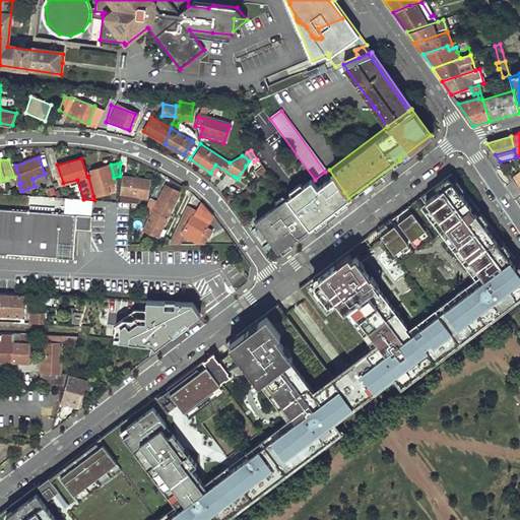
[(88,176),(93,196),(115,191),(115,183),(114,178),(111,165),(95,169),(95,172),(88,174),(88,176)]
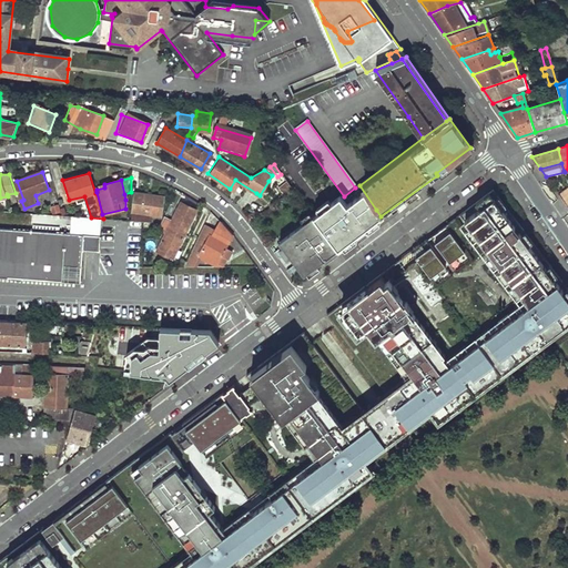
[(279,188),(285,195),(290,192),(293,190),(287,181),(279,188)]
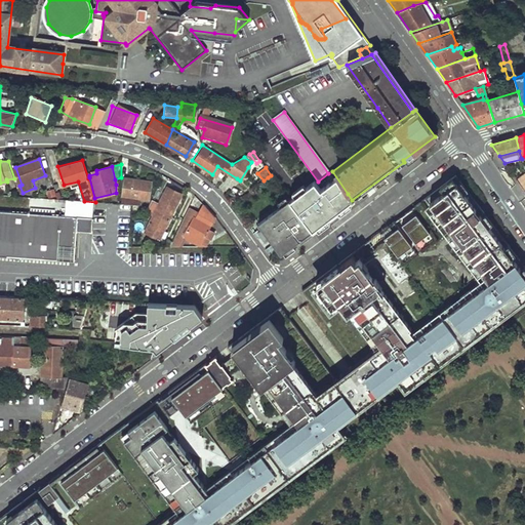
[(327,184),(339,200),(348,194),(332,171),(317,184),(321,189),(327,184)]
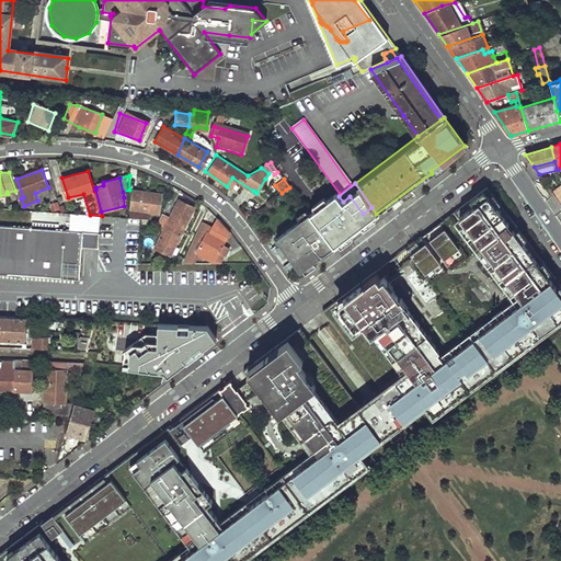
[(321,194),(324,198),(330,194),(333,198),(339,195),(332,185),(321,194)]
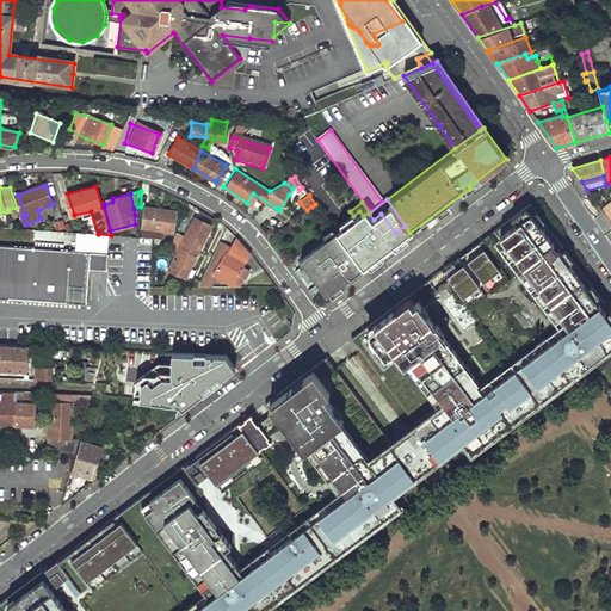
[(610,202),(600,209),(610,224),(610,202)]
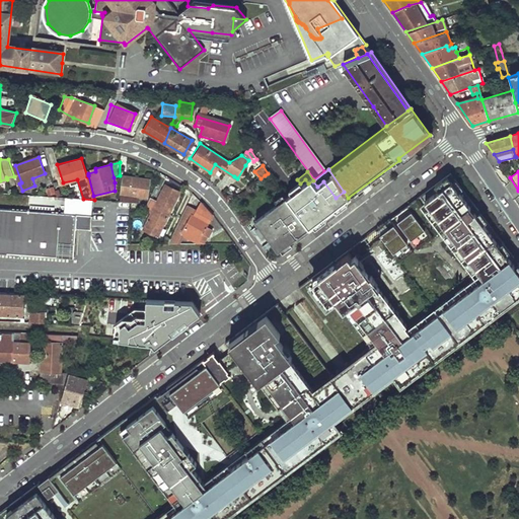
[(499,311),(518,295),(518,265),(450,173),(397,213),(394,216),(376,229),(382,237),(370,246),(373,250),(361,261),(356,254),(353,257),(348,251),(298,288),(352,359),(342,367),(330,375),(277,304),(225,343),(231,351),(219,360),(214,352),(166,387),(168,389),(157,396),(156,394),(0,512),(0,518),(222,518),(361,415),(354,405),(364,396),(375,389),(382,398),(499,311)]
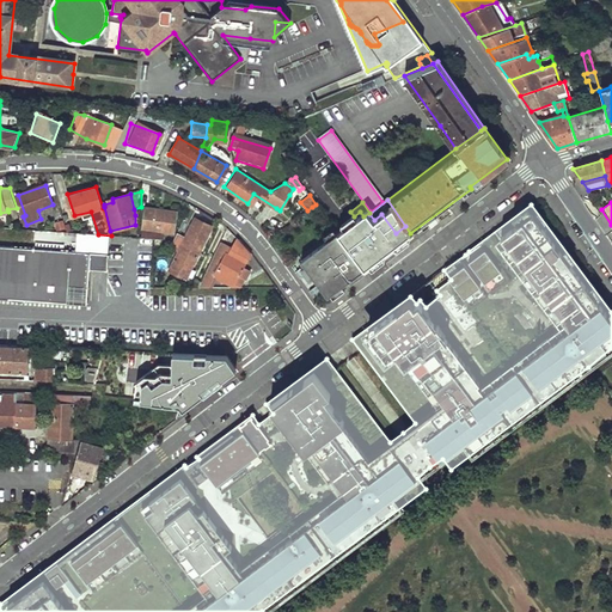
[(322,212),(332,225),(340,220),(329,207),(322,212)]
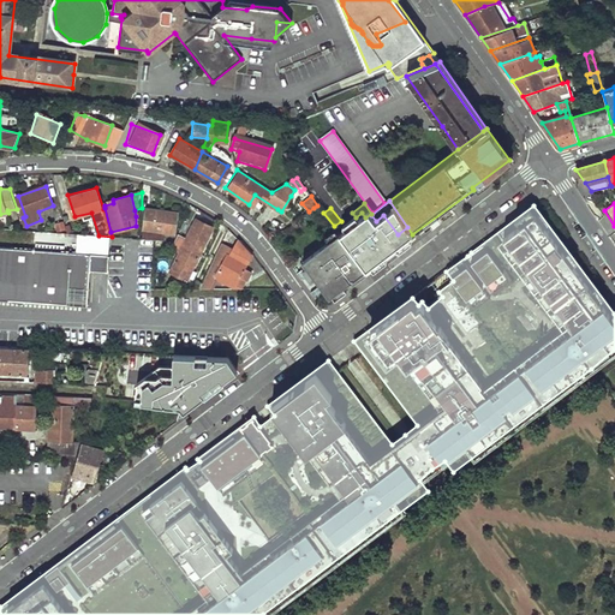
[(155,240),(156,232),(174,234),(177,212),(148,209),(145,231),(142,231),(142,239),(154,240),(155,240)]
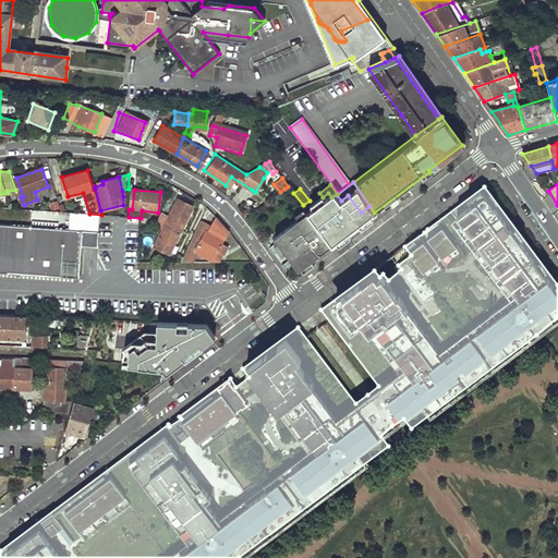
[(178,198),(168,220),(159,217),(158,219),(167,223),(183,231),(193,207),(178,198)]
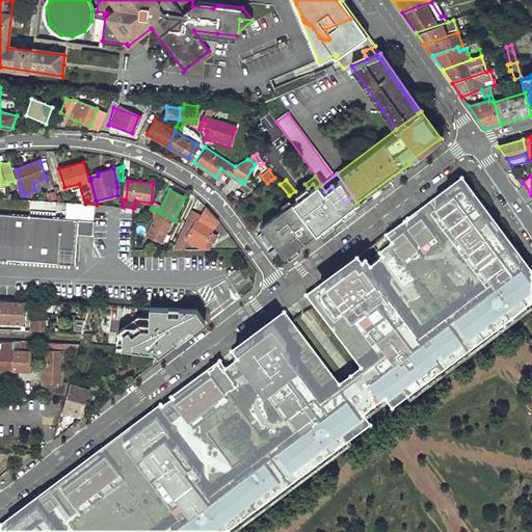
[(306,206),(322,229),(342,214),(325,191),(306,206)]
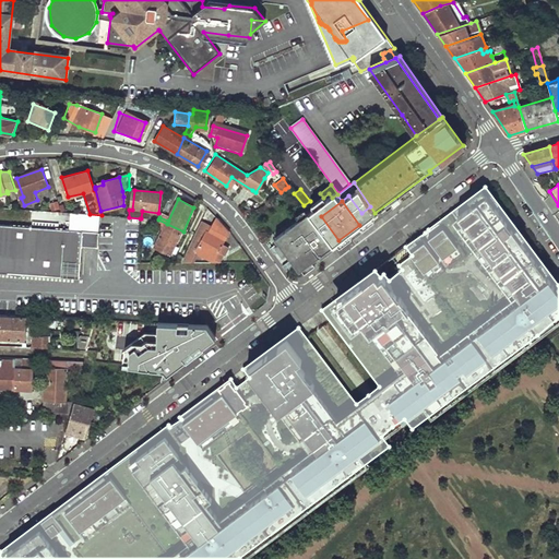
[(370,206),(361,213),(367,219),(375,214),(375,213),(370,206)]
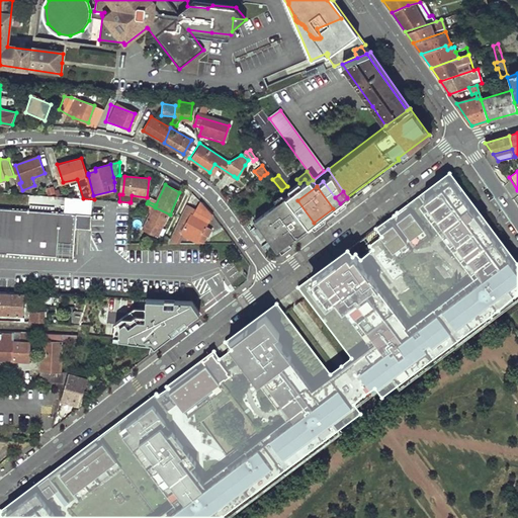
[(285,197),(255,221),(259,225),(263,230),(271,240),(274,246),(278,251),(309,228),(285,197)]
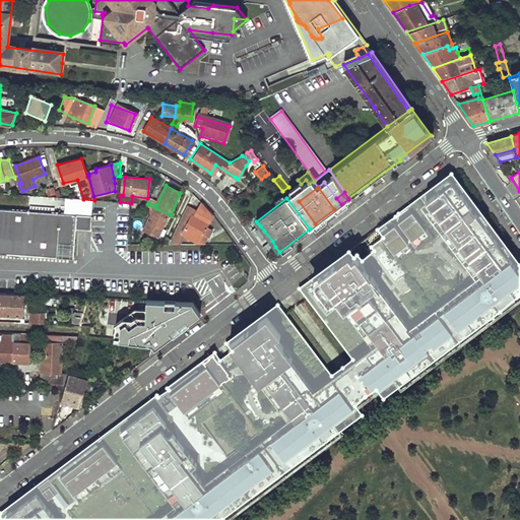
[(213,215),(201,201),(195,210),(193,213),(208,222),(213,215)]
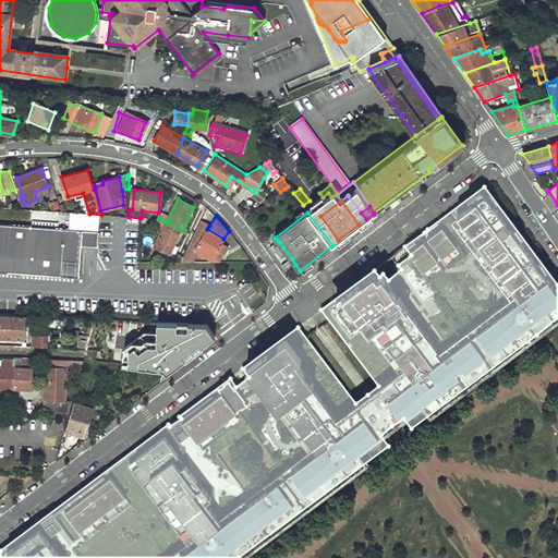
[(183,231),(167,223),(158,219),(156,226),(164,229),(156,246),(172,254),(183,231)]
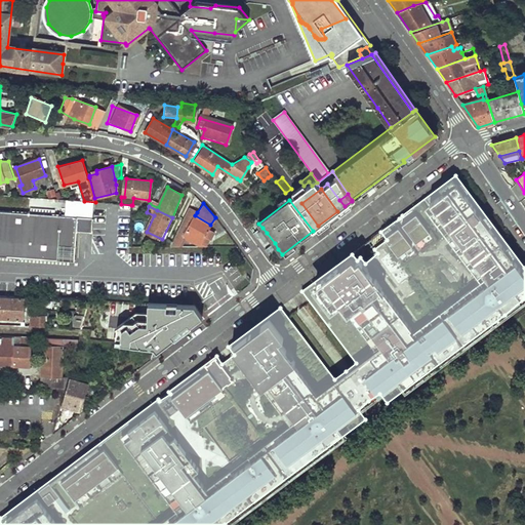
[(197,212),(190,207),(184,220),(178,231),(178,232),(171,246),(182,246),(186,238),(189,239),(190,238),(203,246),(213,231),(209,228),(210,225),(195,215),(197,212)]
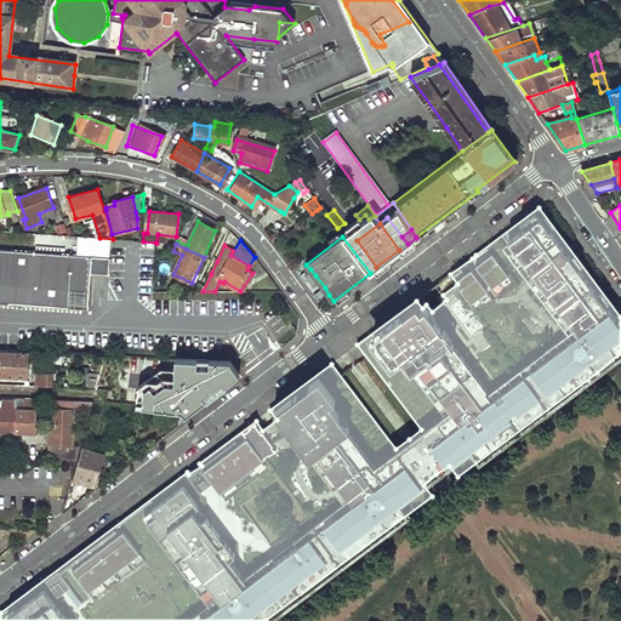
[(0,302),(89,309),(92,271),(110,272),(112,258),(0,250),(0,302)]
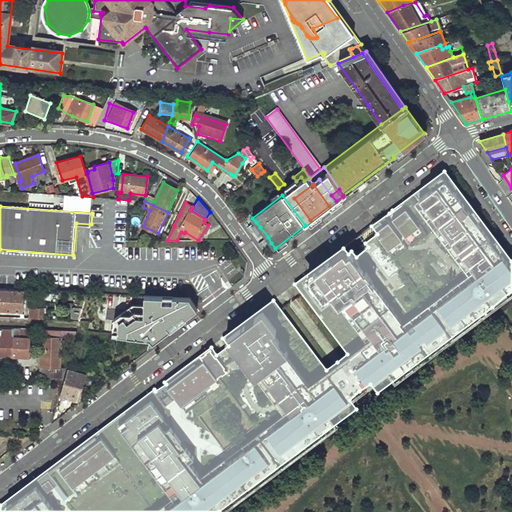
[(256,222),(248,228),(251,233),(260,227),(256,222)]
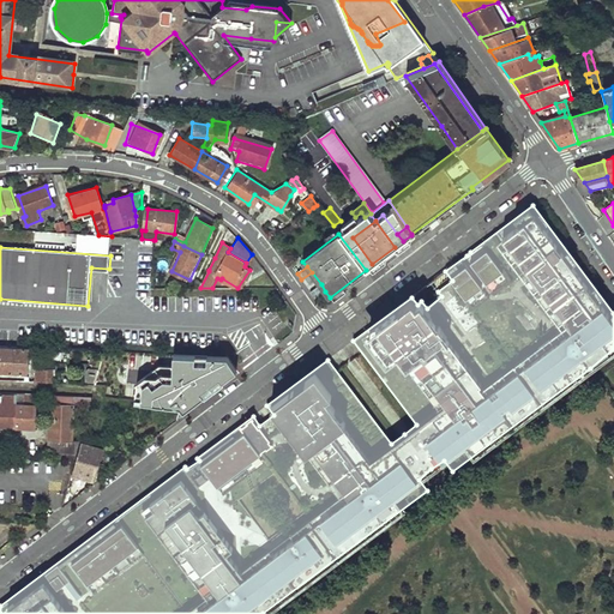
[(321,284),(311,293),(315,299),(325,292),(321,284)]
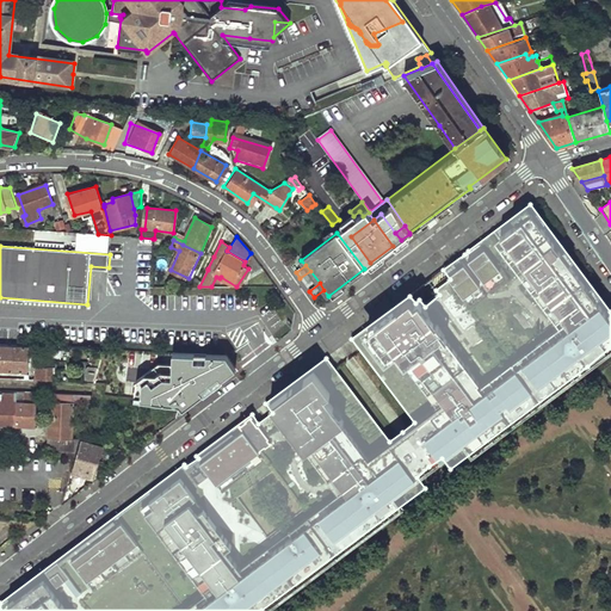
[(0,371),(26,374),(28,346),(10,345),(0,344),(0,371)]
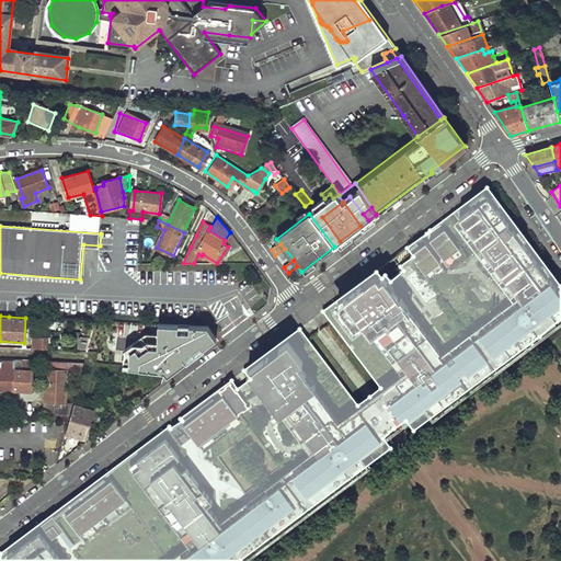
[(83,320),(79,335),(91,336),(95,321),(83,320)]
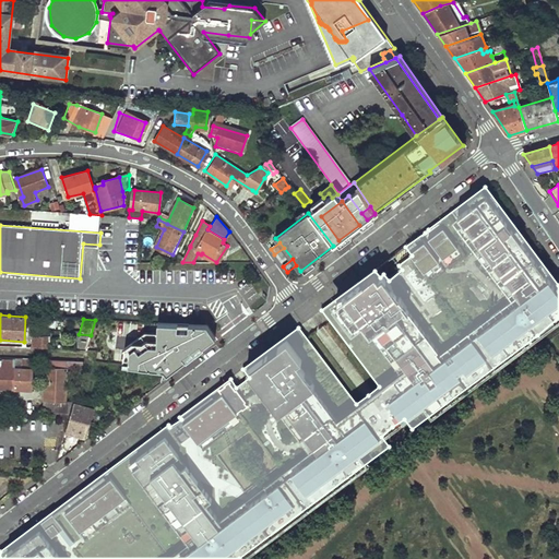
[(142,394),(206,346),(180,322),(109,353),(111,369),(142,394)]
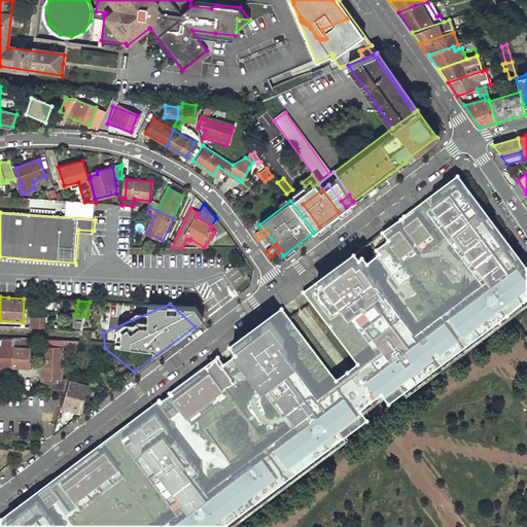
[(71,318),(71,329),(82,329),(82,326),(85,316),(74,315),(73,315),(71,318)]
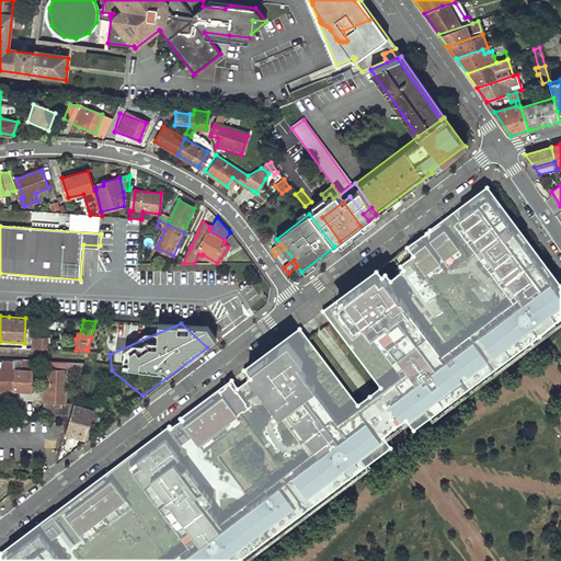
[(33,339),(32,348),(47,348),(47,339),(33,339)]
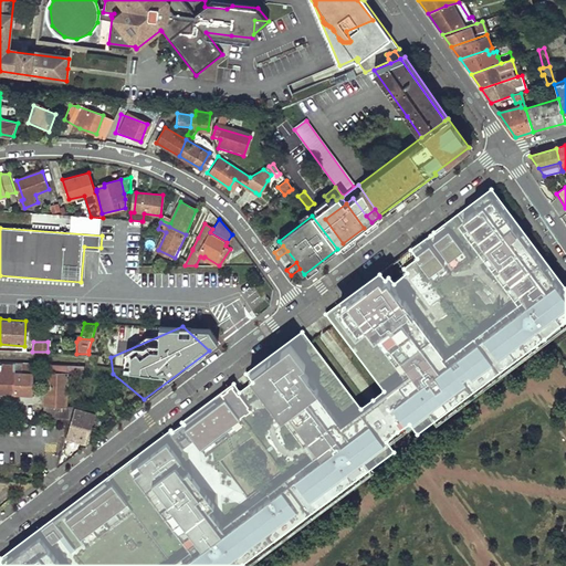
[(0,367),(0,391),(13,392),(16,363),(3,362),(3,367),(0,367)]
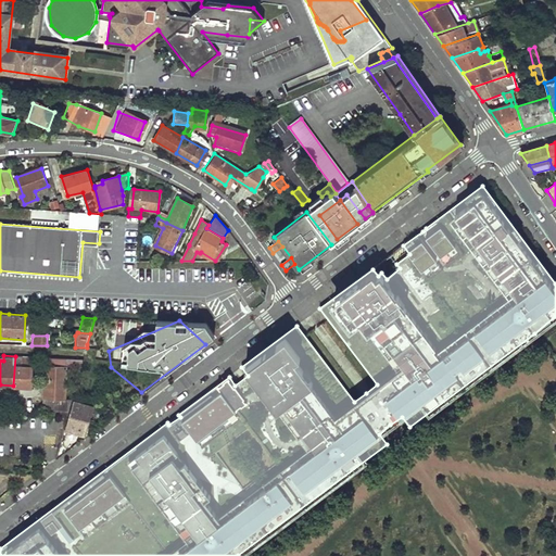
[(15,356),(13,386),(32,387),(33,356),(15,356)]
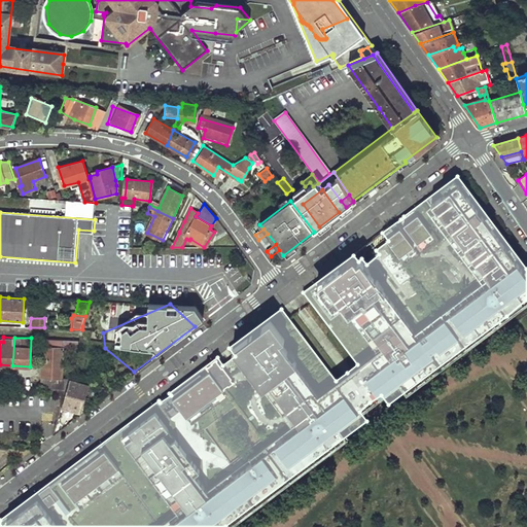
[(44,339),(41,387),(51,388),(51,392),(65,393),(69,378),(62,378),(65,351),(76,351),(77,348),(79,341),(44,339)]
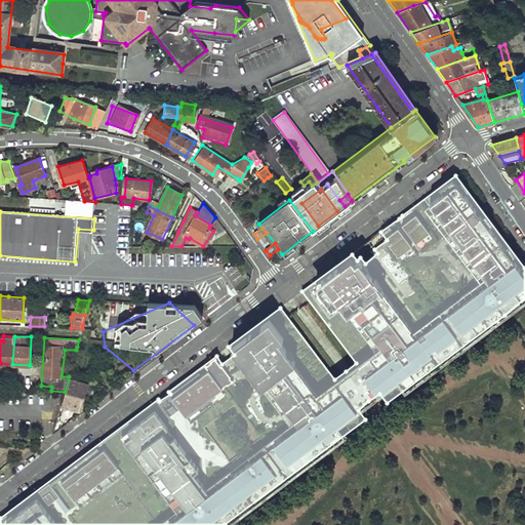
[(71,378),(64,405),(79,409),(86,384),(71,378)]
